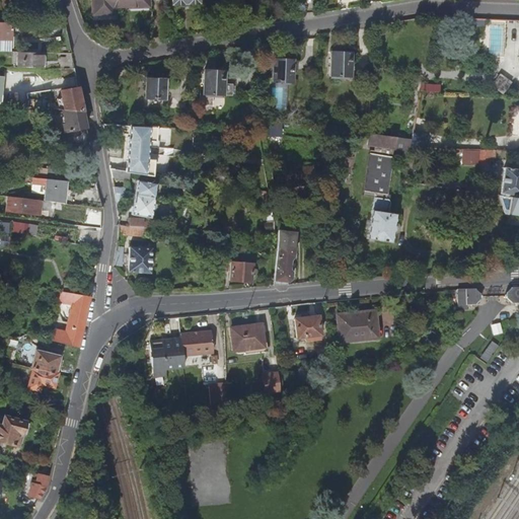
[(7,0),(11,9),(34,3),(33,0),(7,0)]
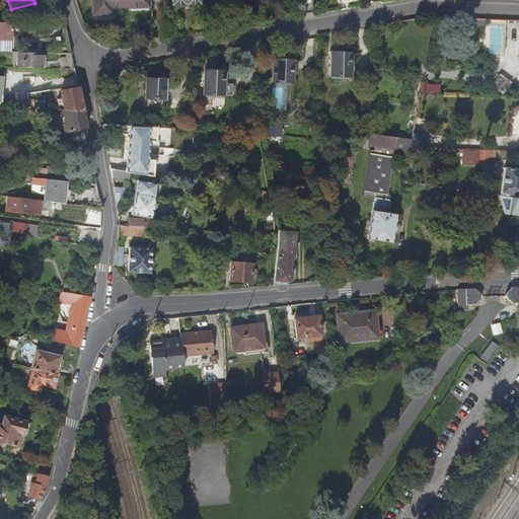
[(148,0),(92,0),(92,14),(113,14),(113,8),(149,7),(148,0)]
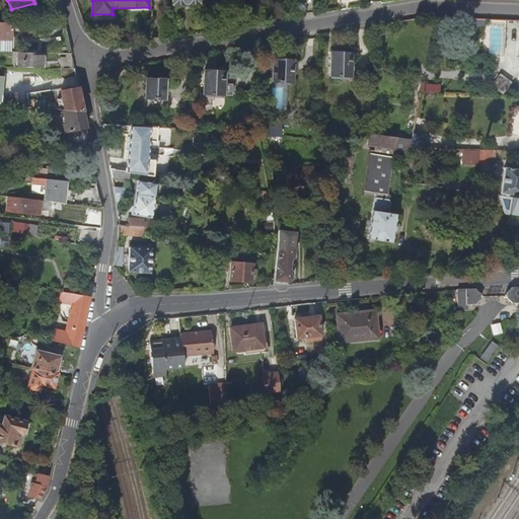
[(489,56),(505,57),(506,20),(490,20),(489,56)]
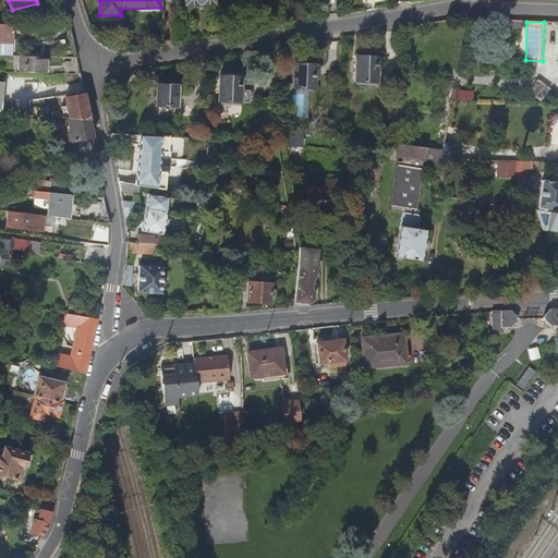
[(12,29),(0,29),(0,43),(12,44),(12,29)]
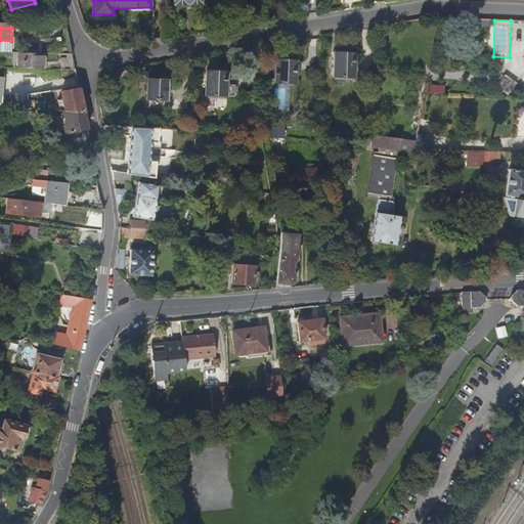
[(18,52),(17,68),(42,68),(41,53),(18,52)]
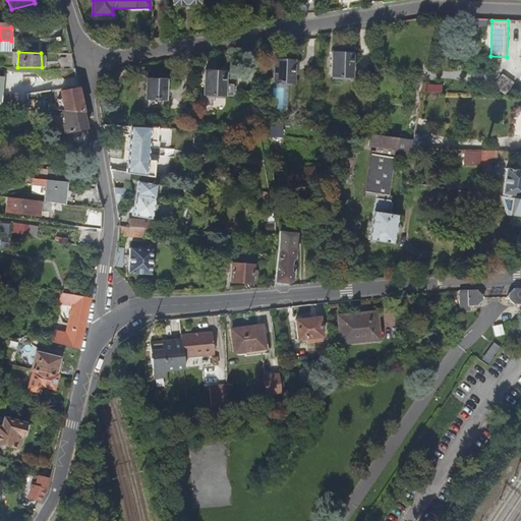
[(353,53),(331,52),(330,76),(353,77),(353,53)]
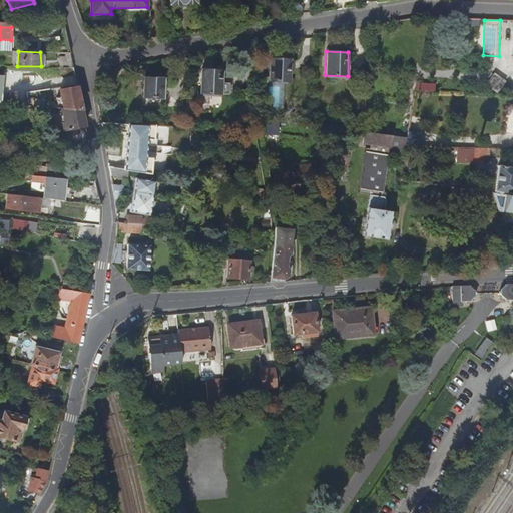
[(290,59),(270,58),(269,81),(289,82),(289,71),(292,71),(293,70),(293,61),(292,60),(290,60),(290,59)]
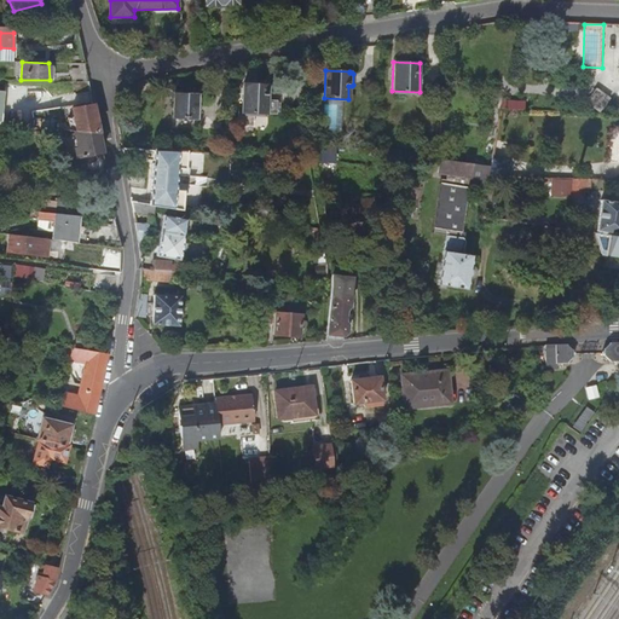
[(68,71),(70,84),(90,84),(87,73),(68,71)]
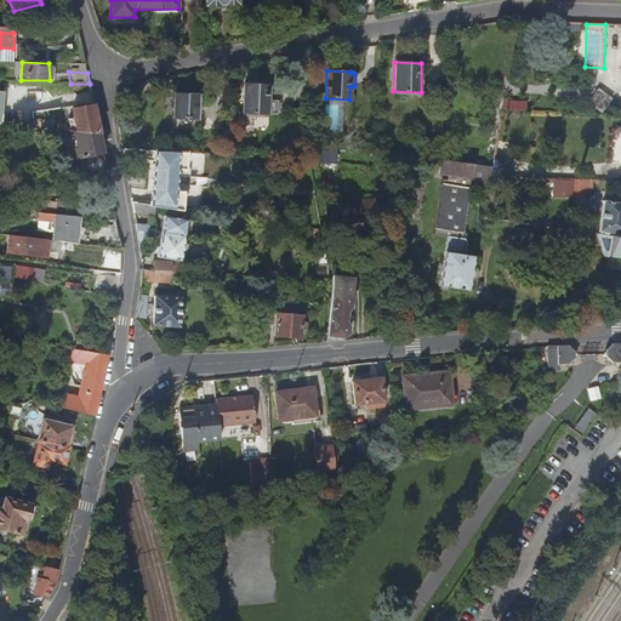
[(90,84),(70,84),(74,108),(93,104),(90,84)]
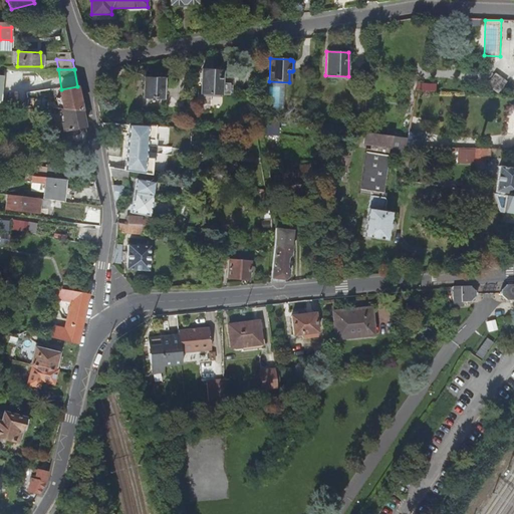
[(222,70),(202,69),(201,93),(221,94),(221,83),(222,70)]
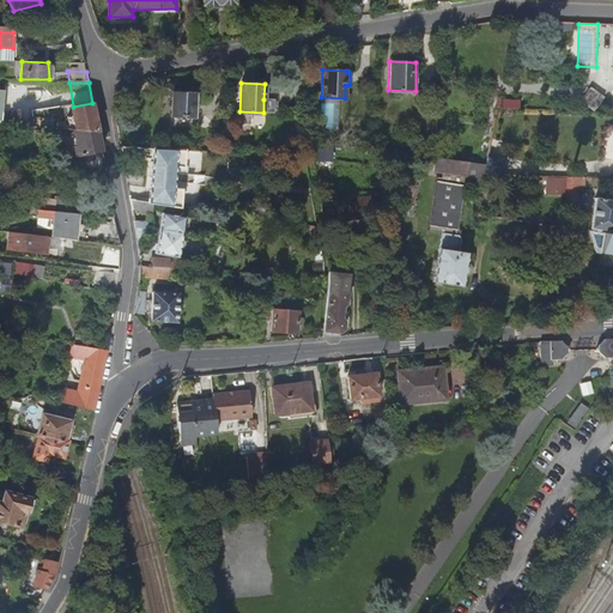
[(605,97),(590,87),(581,101),(595,111),(605,97)]
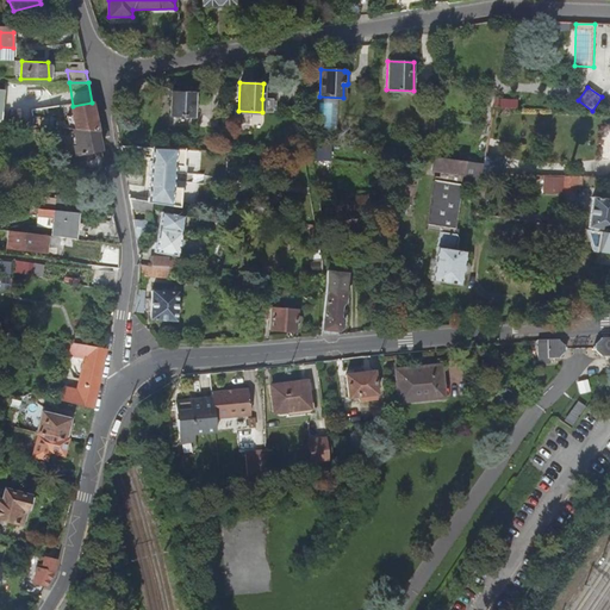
[(194,93),(170,92),(170,117),(194,117),(194,93)]
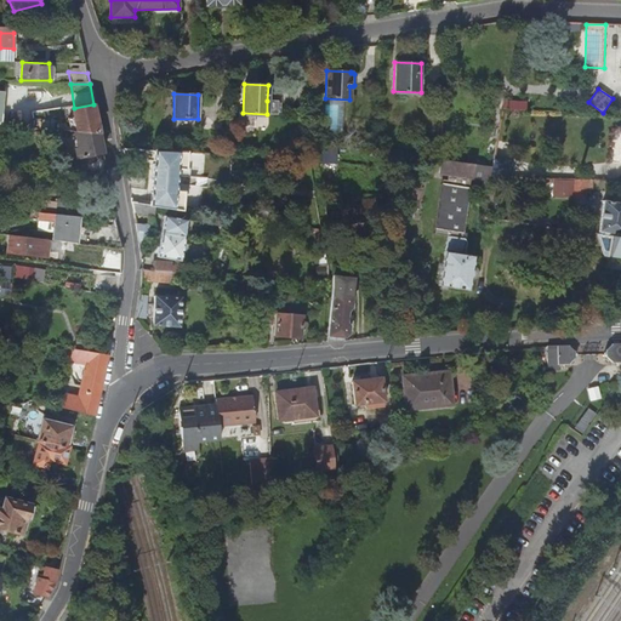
[(77,132),(100,135),(93,106),(72,109),(77,132)]
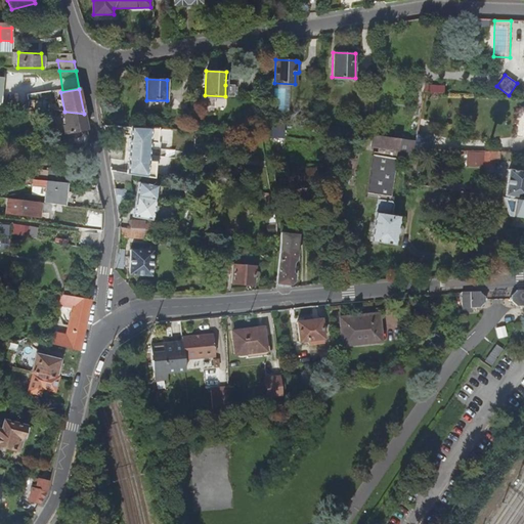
[(28,100),(28,107),(45,110),(45,101),(28,100)]
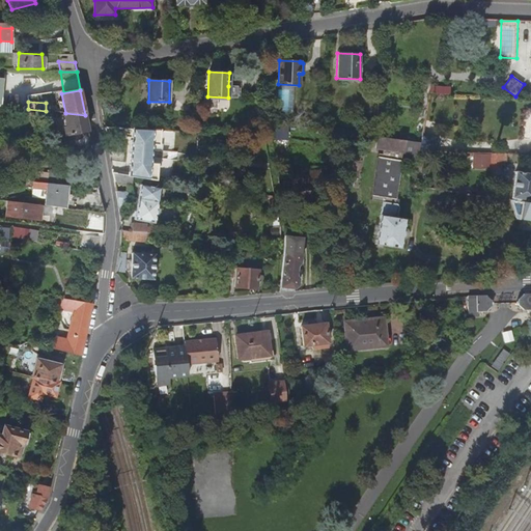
[(46,111),(28,109),(27,115),(51,118),(52,112),(46,111)]
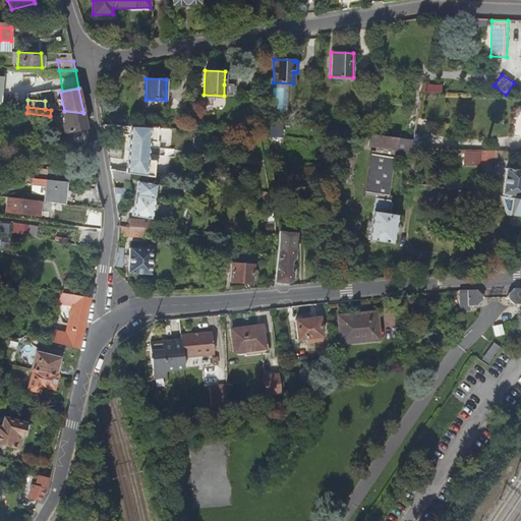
[(53,109),(53,120),(62,120),(62,109),(53,109)]
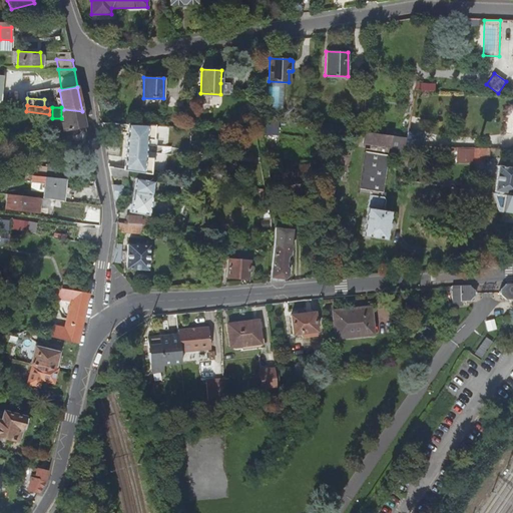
[(85,127),(82,111),(63,109),(61,109),(64,125),(62,125),(63,130),(68,129),(68,131),(85,127)]
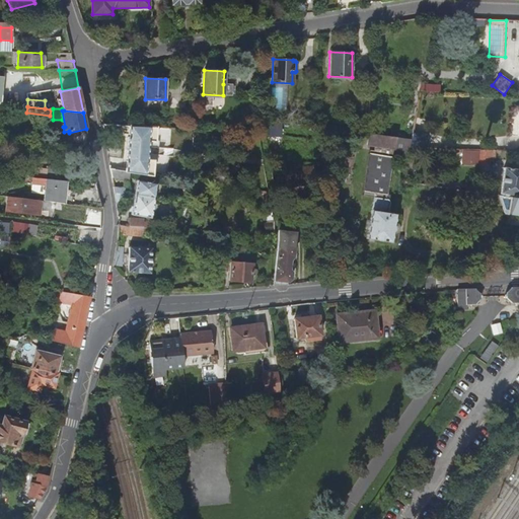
[(405,131),(391,129),(390,137),(411,140),(412,134),(415,119),(410,118),(408,118),(405,131)]
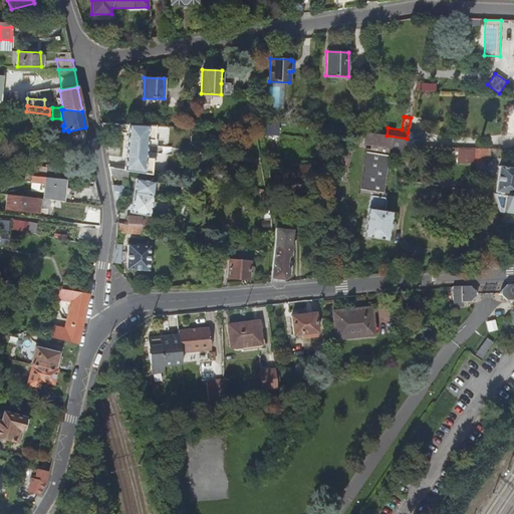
[(274,118),(261,117),(265,133),(274,133),(274,118)]
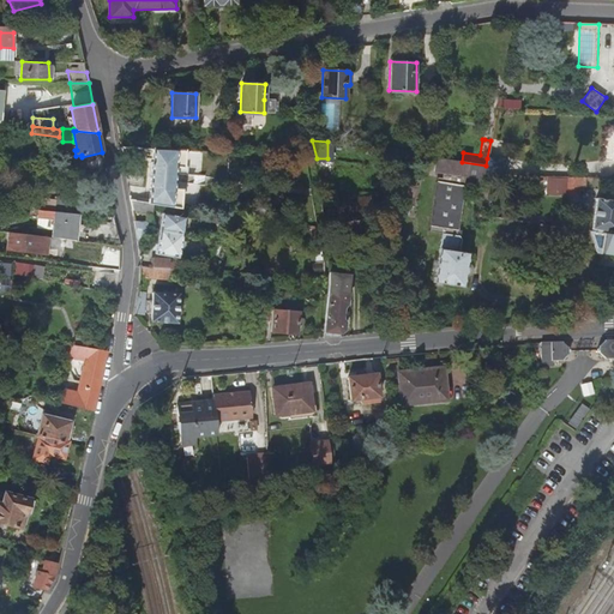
[(142,148),(121,146),(124,162),(140,162),(142,148)]
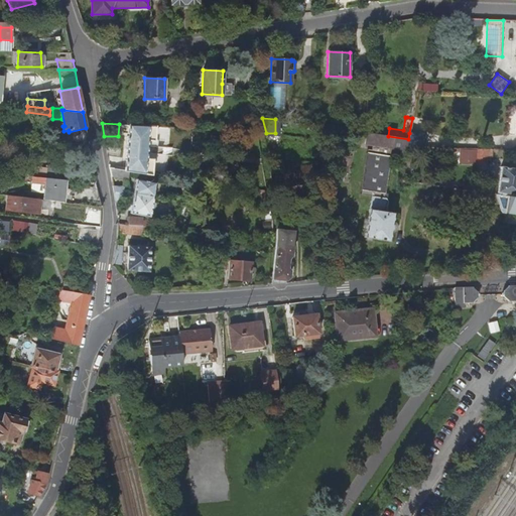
[(155,126),(128,124),(125,170),(128,171),(151,174),(152,159),(145,159),(148,140),(154,141),(155,126)]
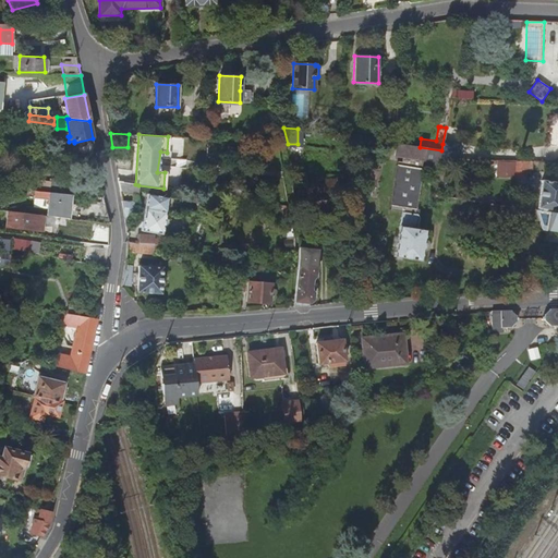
[(69,149),(70,155),(96,157),(94,141),(87,142),(88,146),(69,149)]
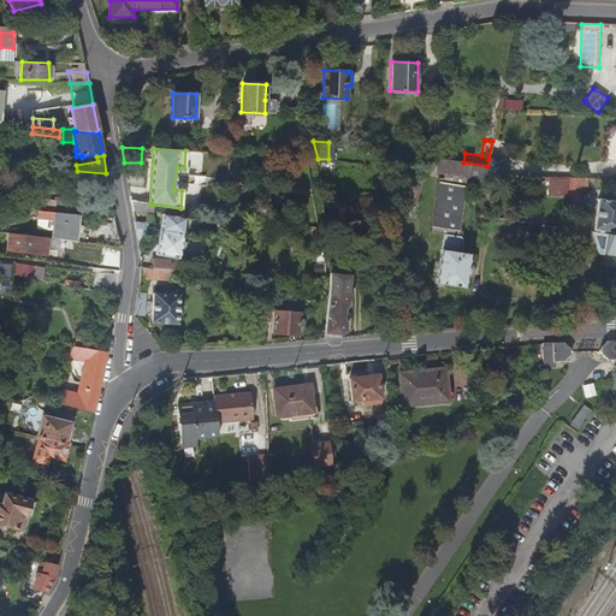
[(463,163),(437,158),(434,173),(444,175),(443,179),(438,178),(431,232),(443,234),(440,249),(436,284),(465,288),(469,254),(461,253),(462,241),(460,236),(458,236),(467,182),(485,184),(486,176),(487,166),(463,163)]
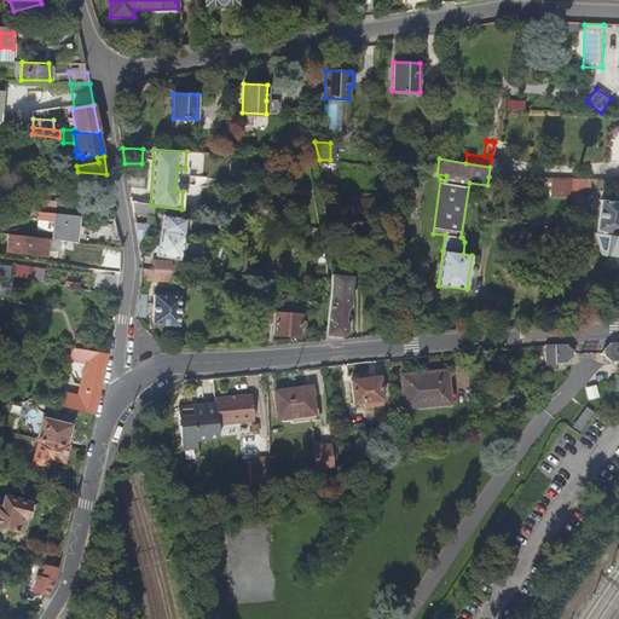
[(510,160),(491,160),(490,167),(489,177),(509,177),(510,160)]
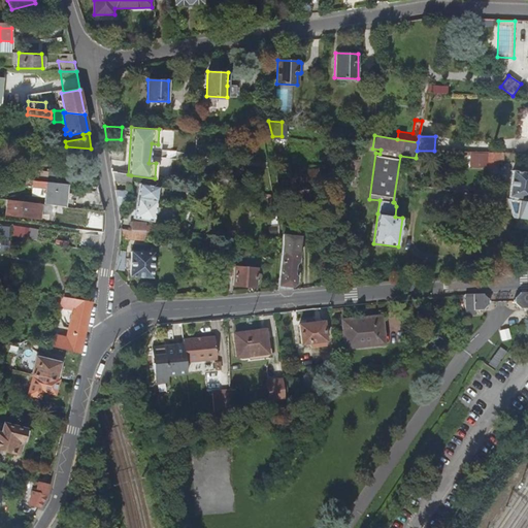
[(77,149),(76,161),(94,163),(92,150),(77,149)]
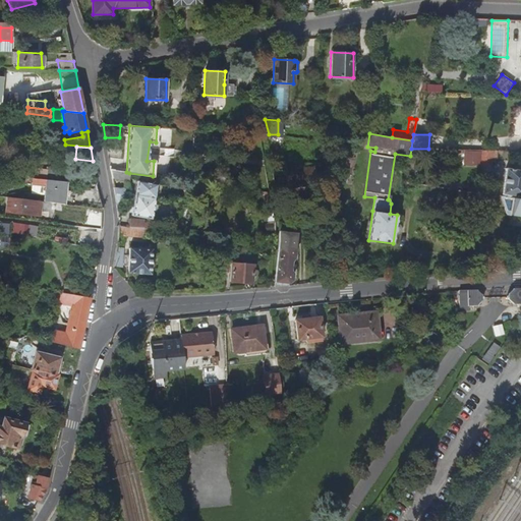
[(482,152),(465,151),(465,165),(481,166),(482,152)]
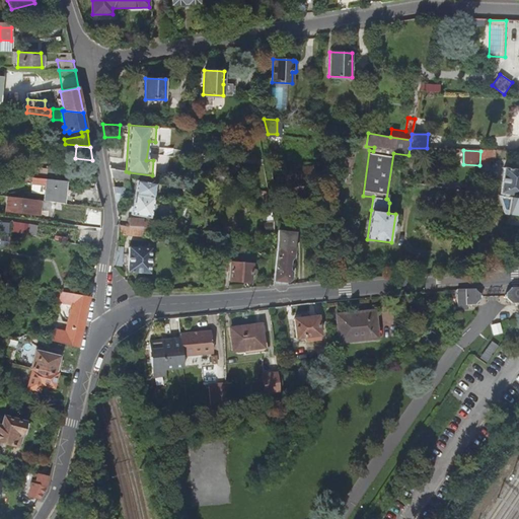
[(492,150),(482,150),(480,165),(490,166),(490,158),(495,159),(496,150),(492,150)]
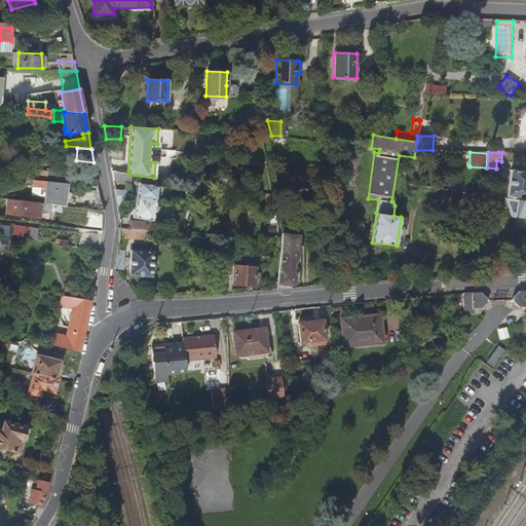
[(48,166),(47,180),(62,181),(63,167),(48,166)]
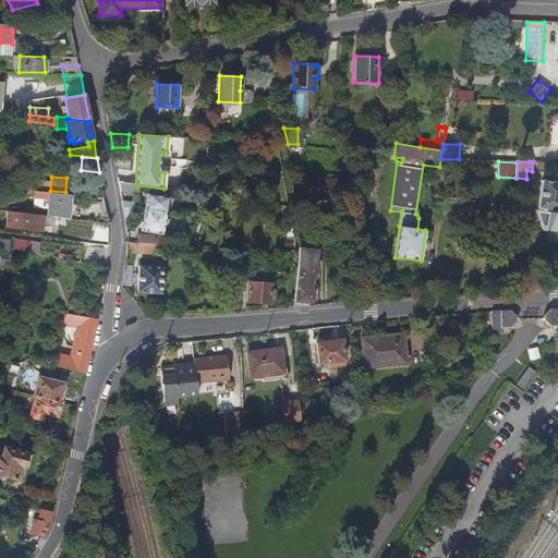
[(328,180),(294,184),(299,204),(338,198),(342,178),(328,180)]
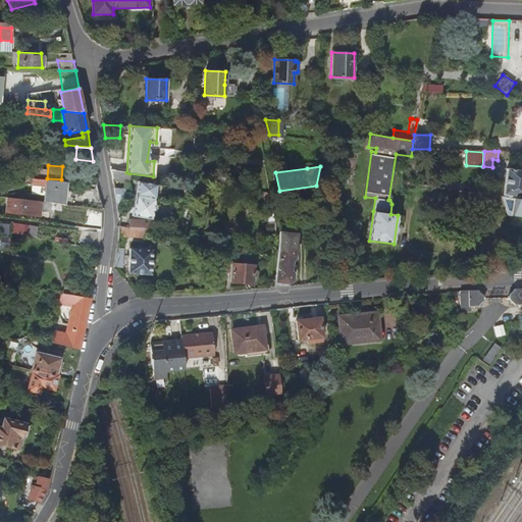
[(521,170),(507,168),(503,197),(515,199),(521,199),(521,170)]
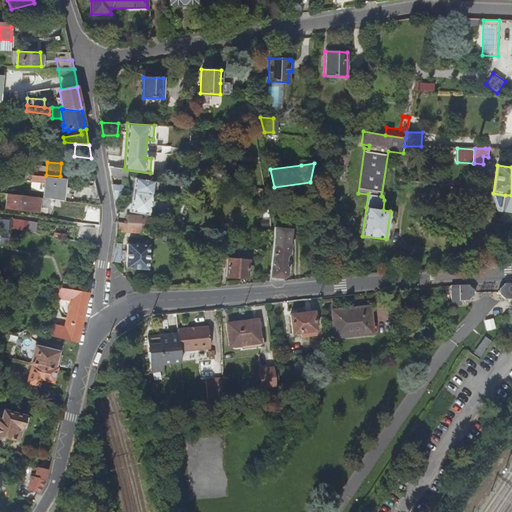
[(124,169),(109,166),(110,175),(126,178),(127,170),(124,169)]
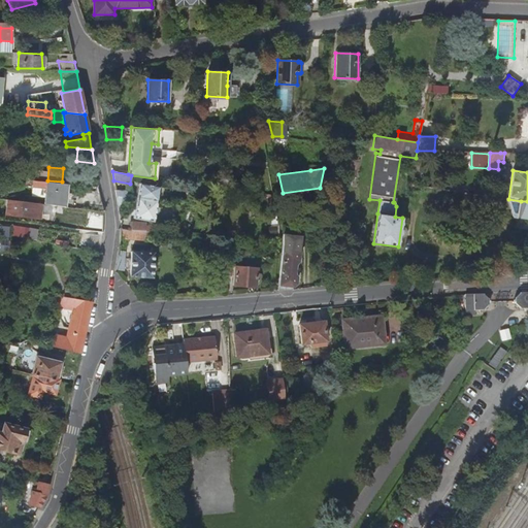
[(32,180),(31,188),(30,196),(66,199),(67,185),(32,180)]
